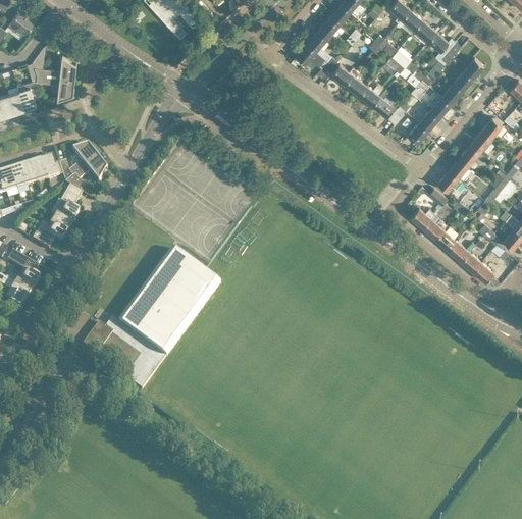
[(11,2),(8,0),(0,0),(0,15),(1,16),(11,2)]
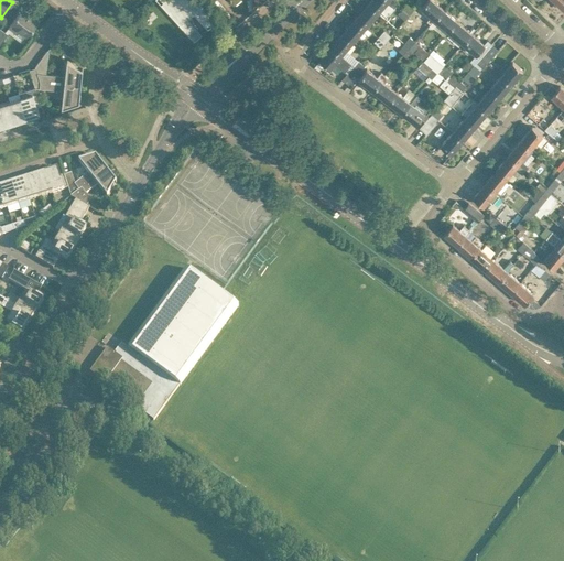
[(195,0),(155,0),(155,1),(161,7),(163,4),(183,27),(188,21),(194,17),(208,32),(215,25),(204,12),(205,11),(195,0)]
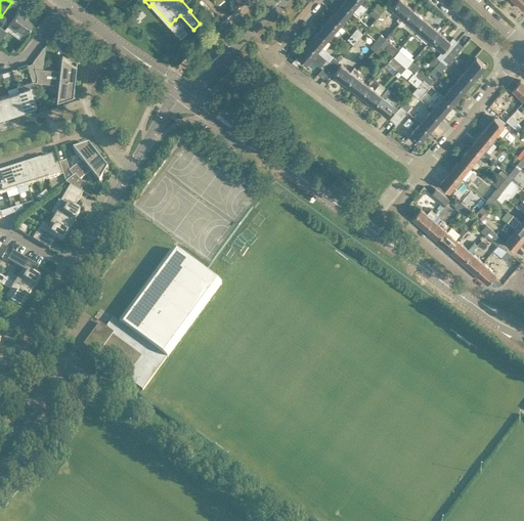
[(359,17),(368,6),(362,1),(360,0),(347,0),(342,6),(351,14),(352,13),(352,12),(359,17)]
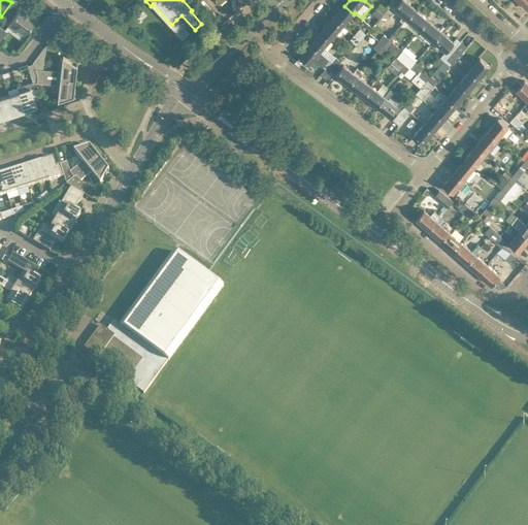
[(402,0),(394,10),(403,18),(399,22),(402,25),(401,26),(402,27),(415,11),(402,0)]
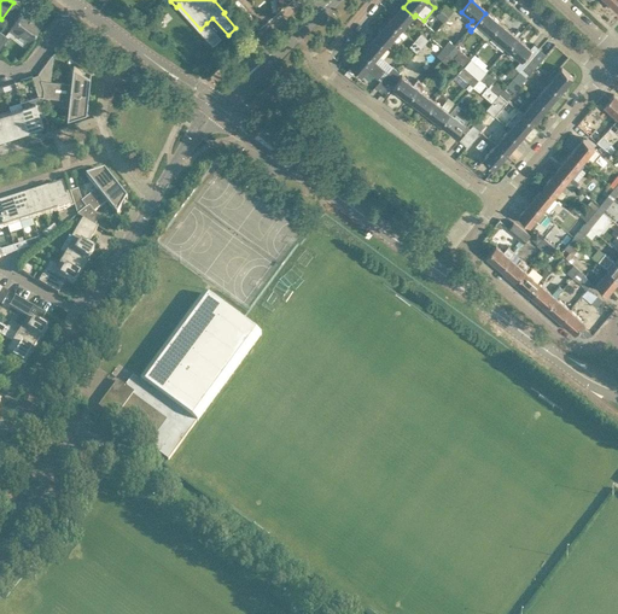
[(617,12),(617,0),(604,0),(617,13),(617,12)]
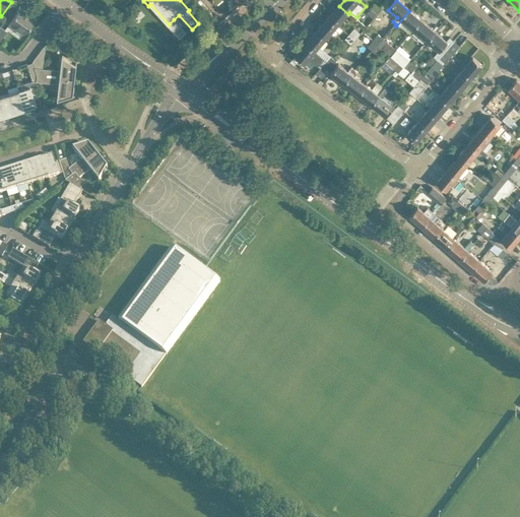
[(339,6),(328,19),(337,27),(347,15),(348,14),(339,6)]
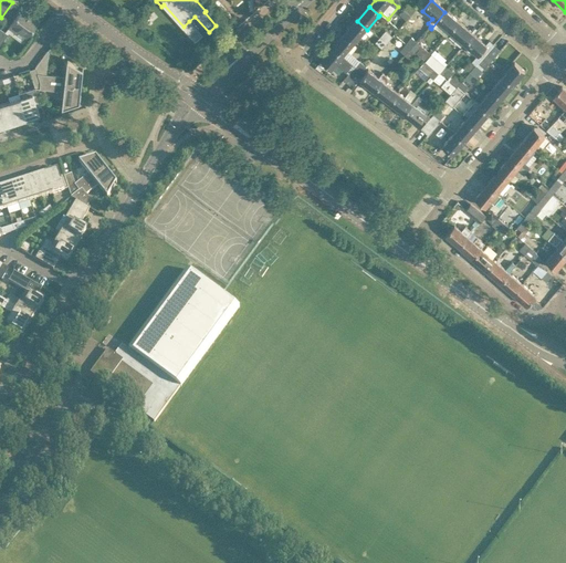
[(415,12),(408,7),(404,11),(410,18),(415,12)]
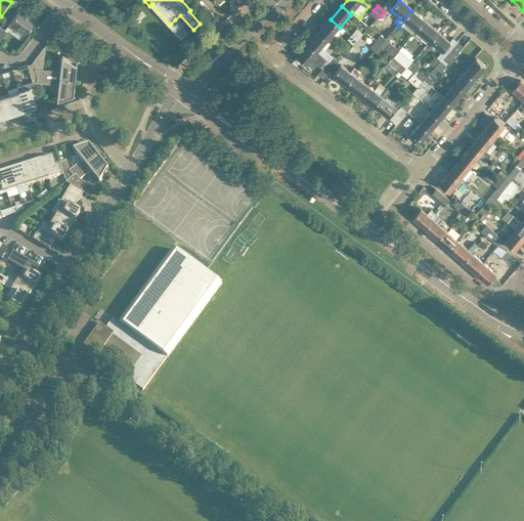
[(8,28),(24,39),(37,20),(22,9),(8,28)]
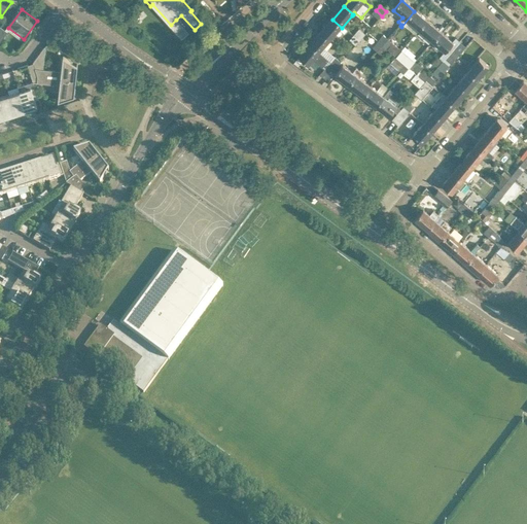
[(372,15),(378,21),(382,16),(376,10),(372,15)]
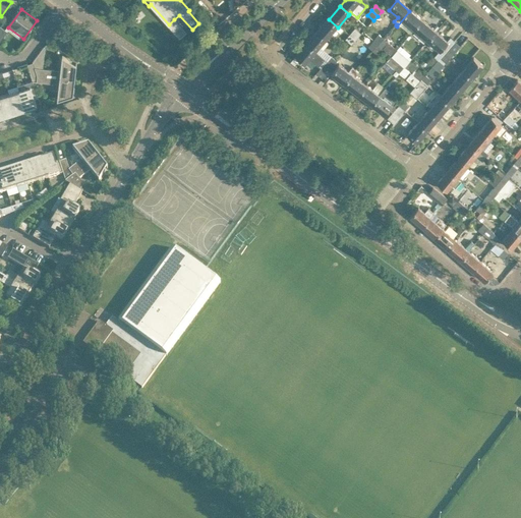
[(398,27),(400,27),(404,23),(414,32),(422,22),(409,11),(397,26),(398,27)]
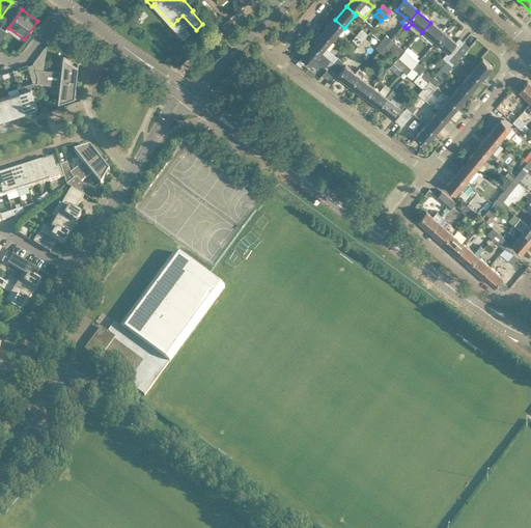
[(346,35),(350,32),(344,28),(335,20),(324,33),(333,42),(334,40),(341,31),(346,35)]
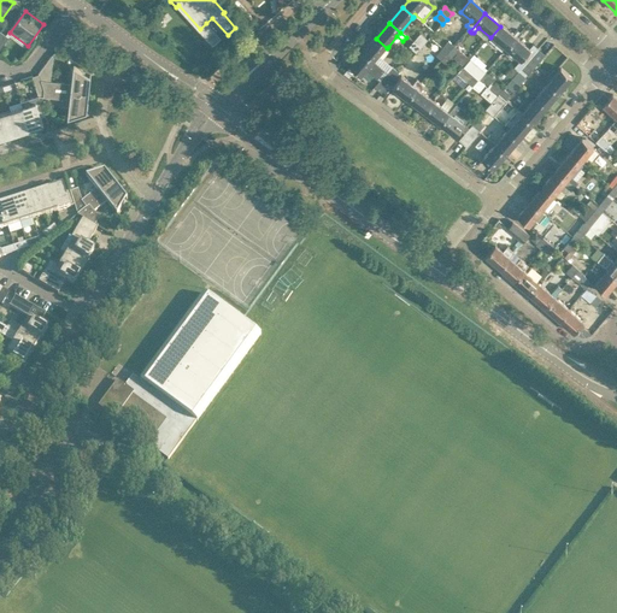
[(506,51),(516,40),(501,27),(492,39),(506,51)]
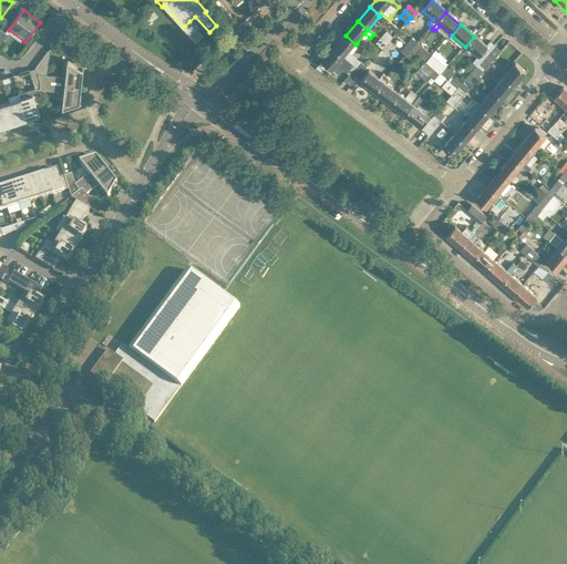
[(199,33),(192,40),(195,44),(204,37),(199,33)]
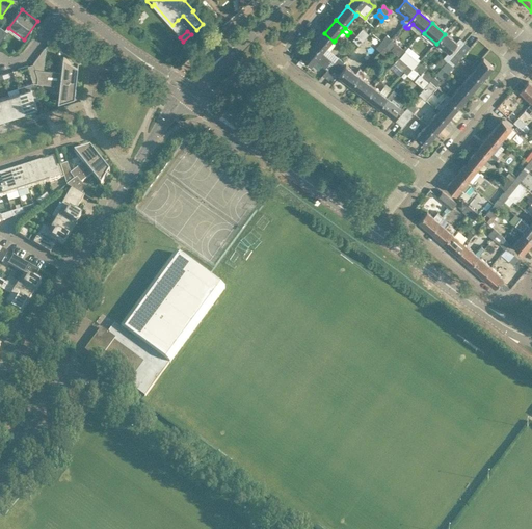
[(363,31),(356,37),(363,43),(368,36),(363,31)]
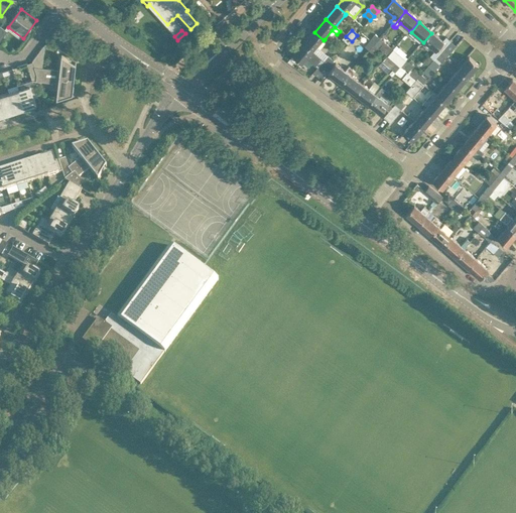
[(303,45),(312,52),(323,40),(324,40),(314,32),(303,45)]
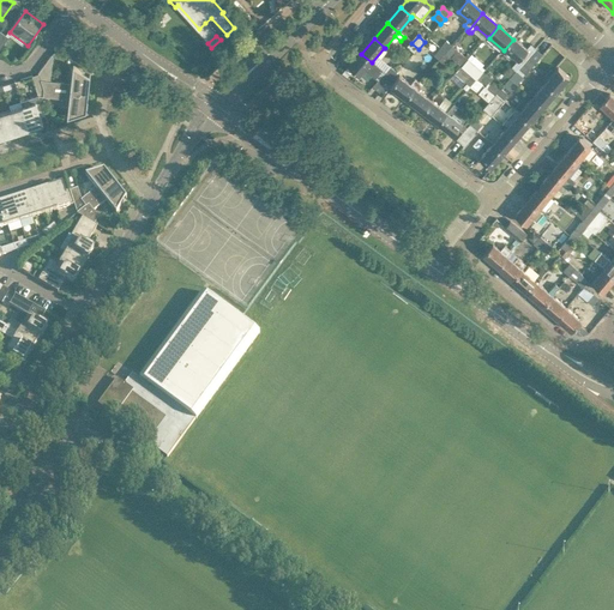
[(518,62),(528,52),(513,40),(504,50),(518,62)]
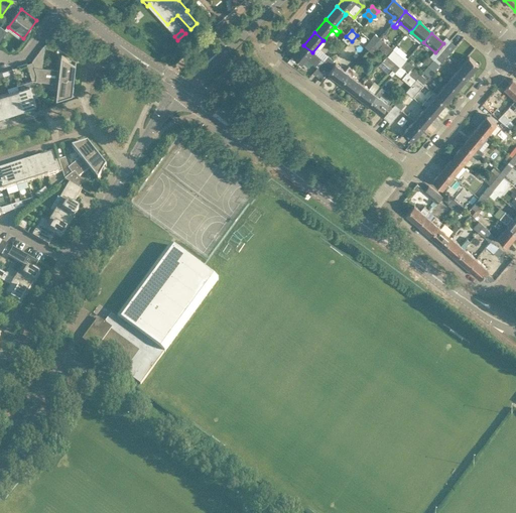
[(342,41),(348,46),(352,41),(346,36),(342,41)]
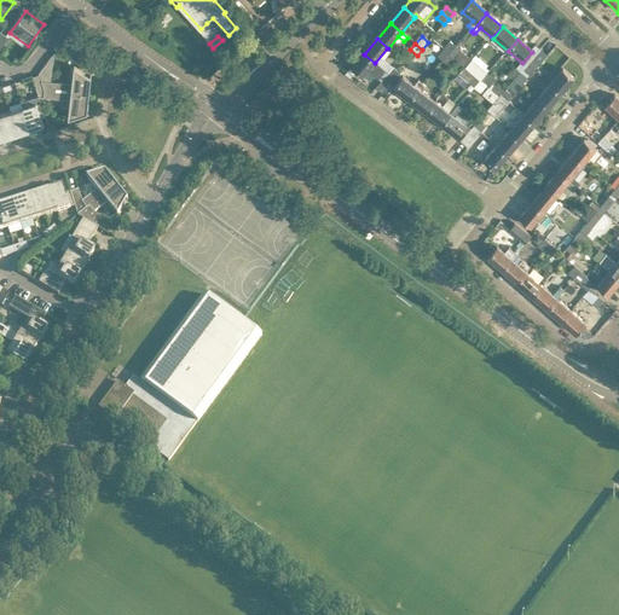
[(450,45),(438,58),(443,63),(449,56),(455,61),(458,63),(464,69),(473,58),(472,57),(468,61),(450,45)]
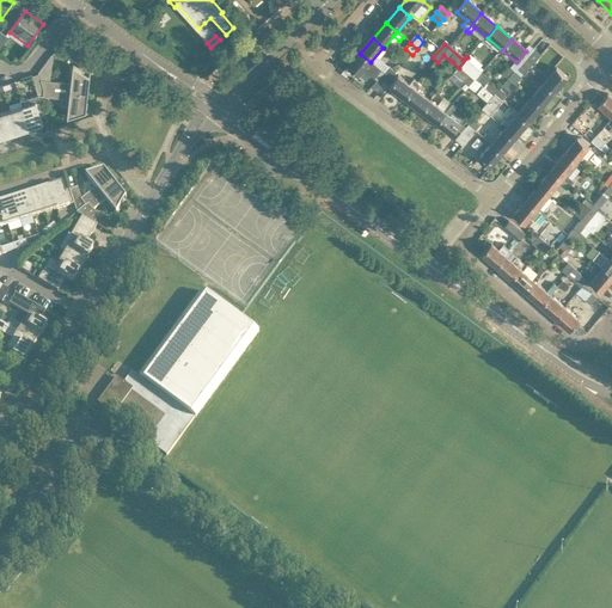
[(533,50),(521,66),(528,72),(540,57),(533,50)]
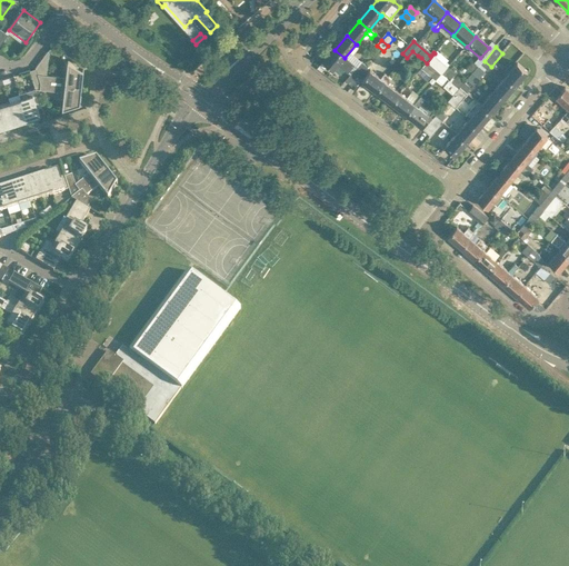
[(355,67),(345,59),(345,58),(335,50),(322,63),(332,72),(338,66),(348,75),(355,67)]
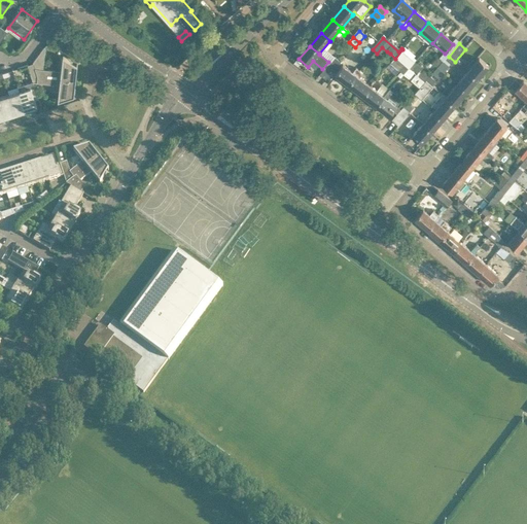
[(377,54),(382,58),(387,51),(382,47),(377,54)]
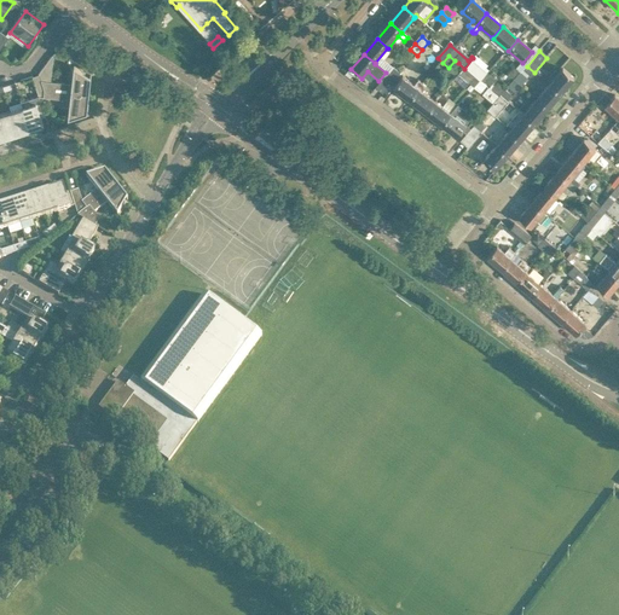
[(45,92),(71,94),(90,97),(91,79),(74,69),(71,86),(51,85),(53,59),(52,58),(39,76),(39,77),(40,77),(45,92)]
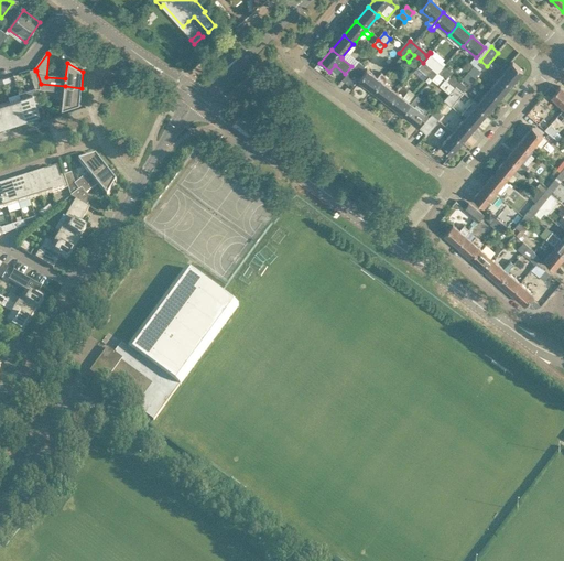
[(475,65),(467,74),(474,79),(481,71),(483,71),(487,66),(480,61),(476,65),(475,65)]
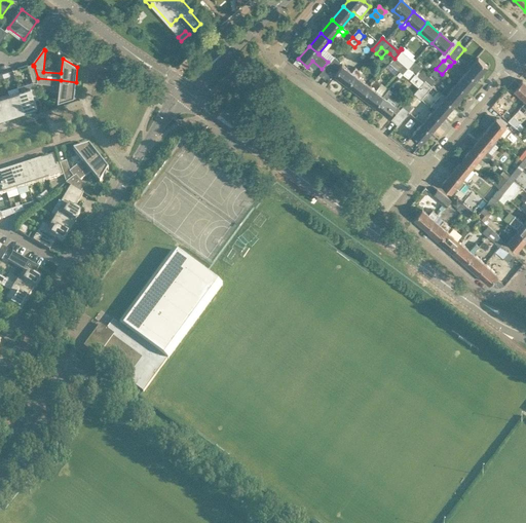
[(402,76),(403,75),(403,76),(408,70),(403,67),(395,59),(389,65),(402,76)]
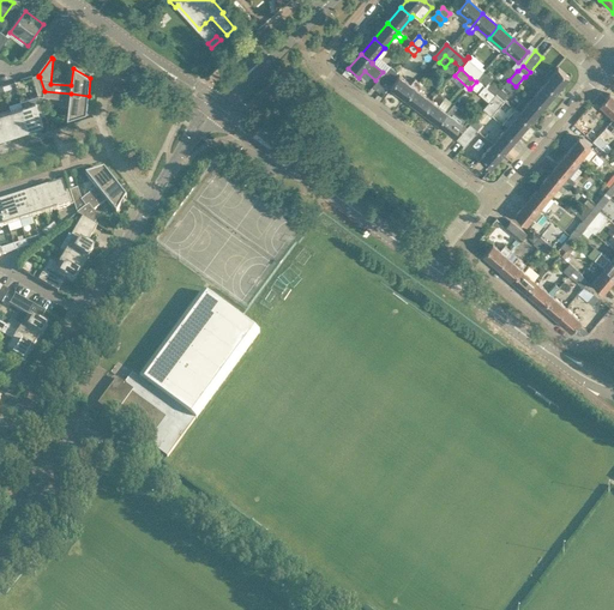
[(396,76),(390,70),(385,74),(392,80),(396,76)]
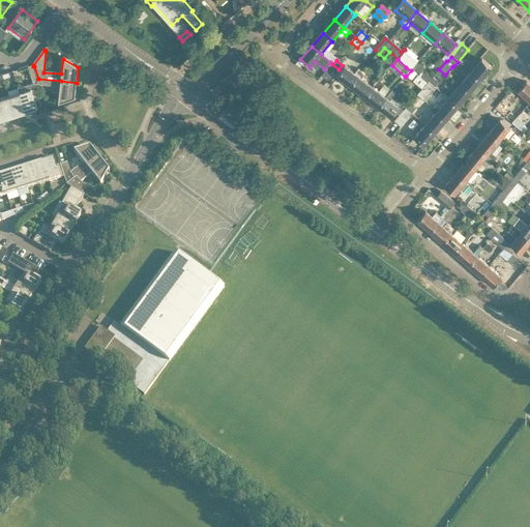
[(417,64),(412,60),(406,67),(411,70),(417,64)]
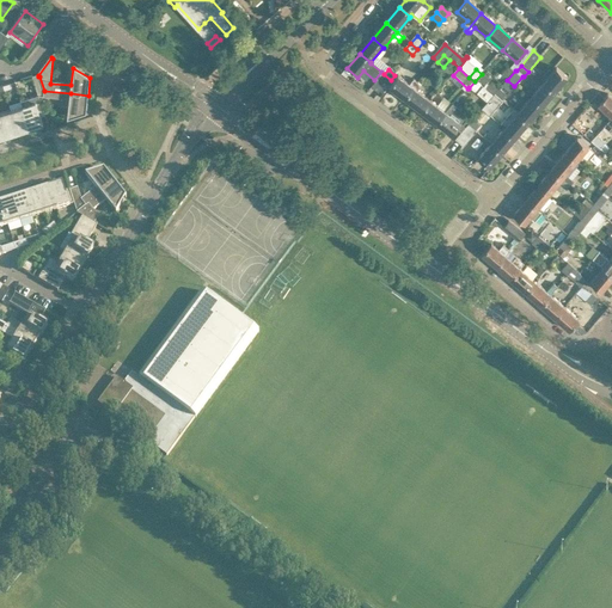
[(549,79),(544,85),(555,94),(568,79),(556,71),(549,79)]
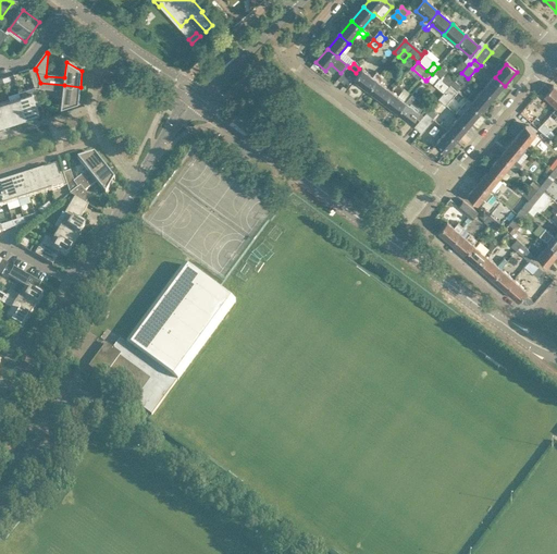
[(344,86),(351,78),(356,73),(349,68),(338,81),(344,86)]
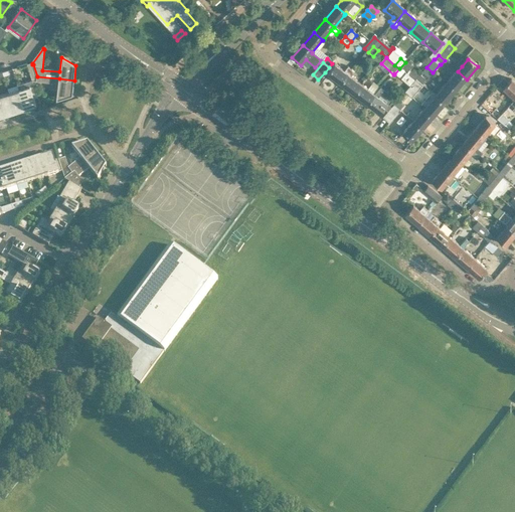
[(414,81),(415,80),(419,76),(408,67),(409,66),(405,62),(399,68),(406,74),(414,81)]
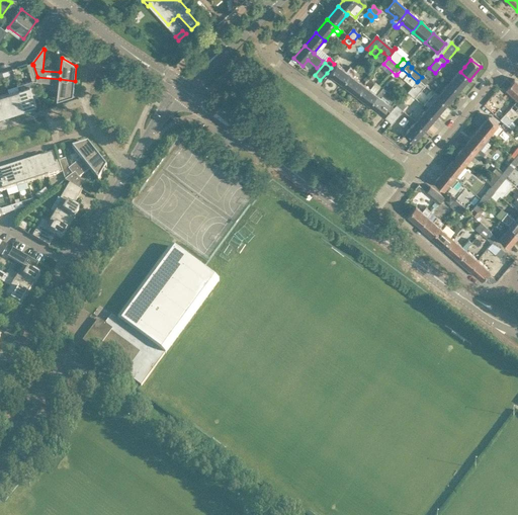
[(33,65),(32,65),(27,66),(32,83),(53,85),(52,91),(58,91),(57,101),(73,96),(75,81),(60,79),(37,77),(33,65)]
